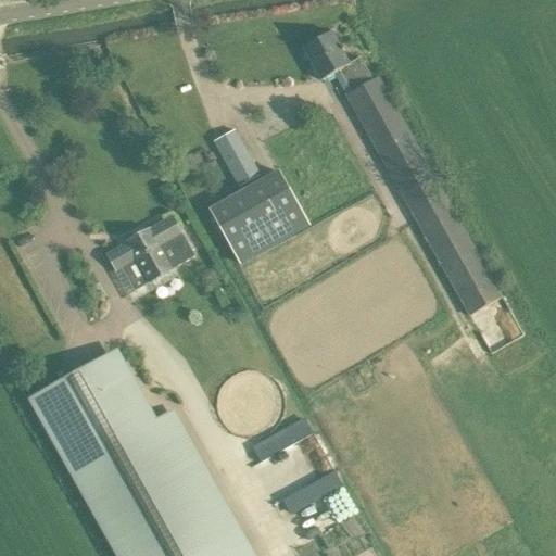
[(303,48),(323,81),(339,72),(351,92),(345,96),(469,316),(502,297),(378,78),(373,80),(359,58),(349,64),(330,32),(303,48)]
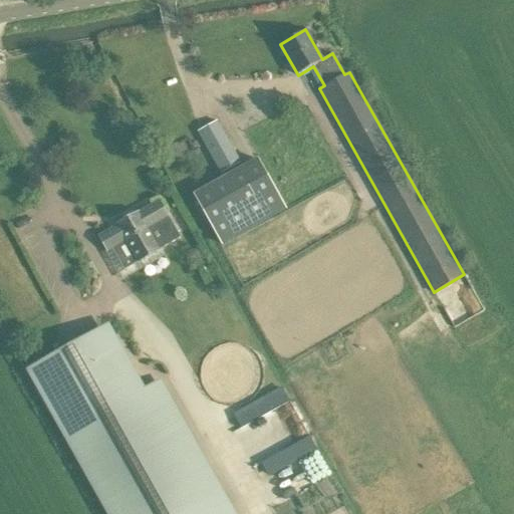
[(217,120),(199,132),(224,177),(234,171),(232,167),(240,162),(217,120)]
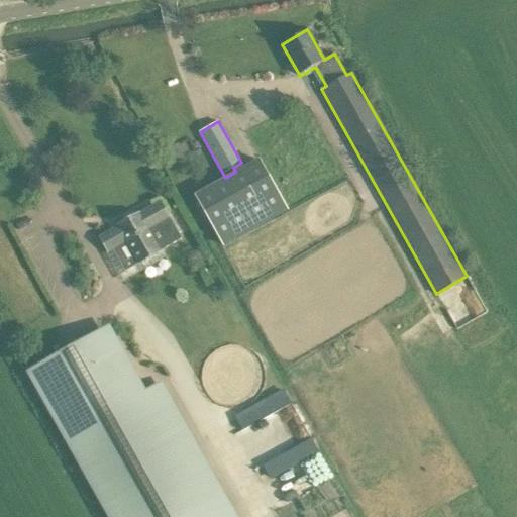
[(225,178),(194,195),(223,247),(288,211),(260,159),(235,172),(225,178)]
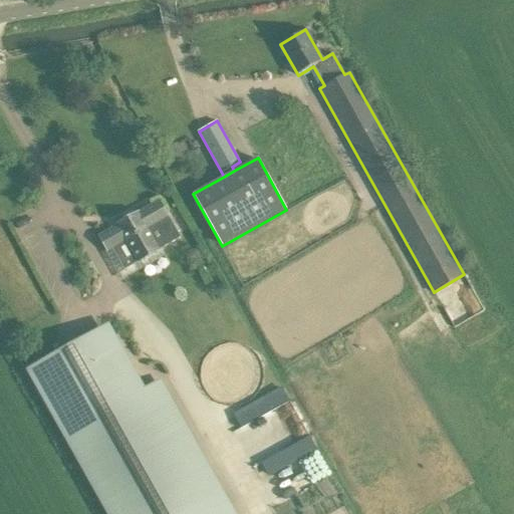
[(98,236),(106,252),(112,249),(123,269),(138,262),(160,249),(160,250),(181,238),(160,200),(136,214),(133,209),(121,215),(124,221),(98,236)]
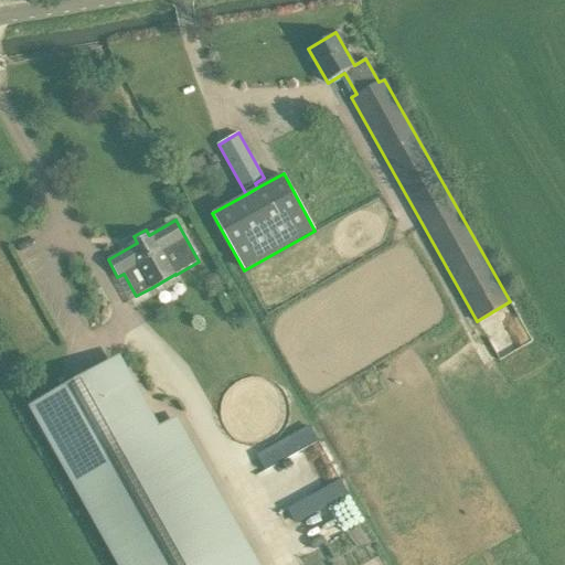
[(526,350),(526,330),(492,330),(492,350),(526,350)]
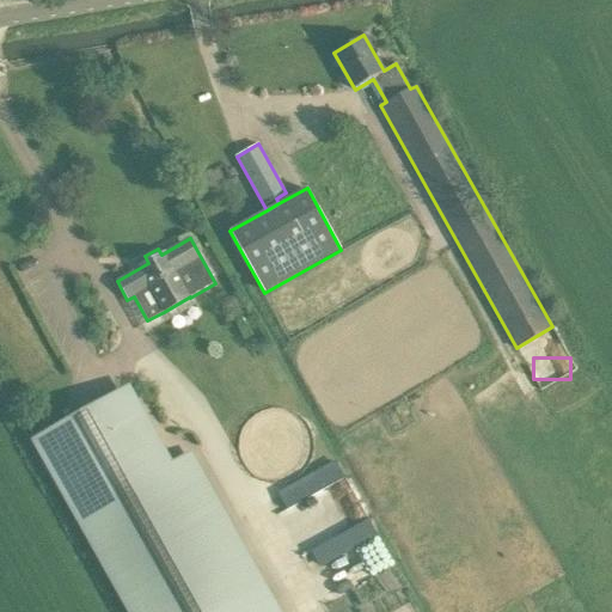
[(250,611),(124,389),(36,439),(133,611),(250,611)]
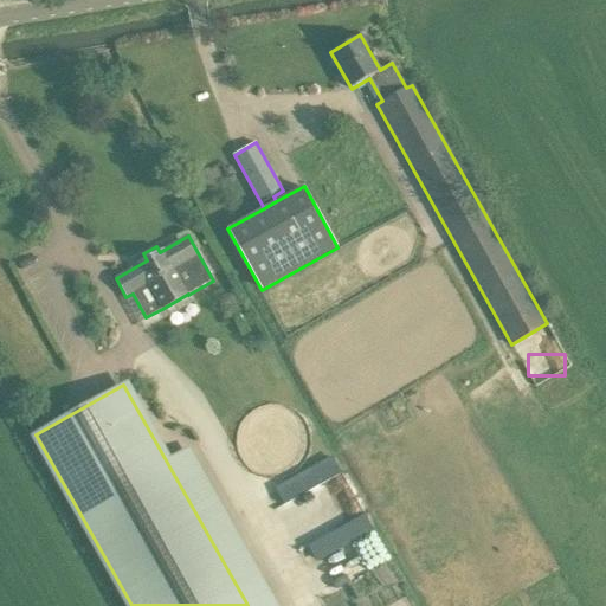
[(341,474),(331,457),(275,488),(284,505),(341,474)]
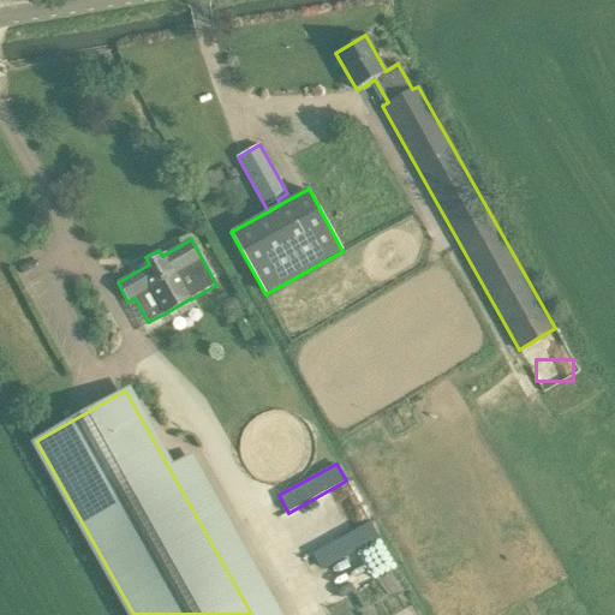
[(312,554),(322,572),(380,539),(370,521),(312,554)]
